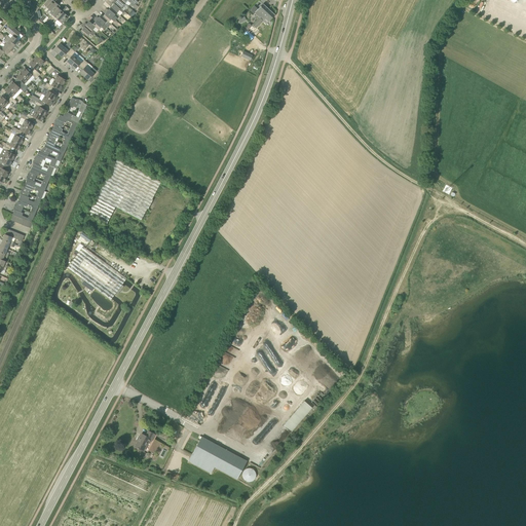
[(48,9),(55,2),(52,0),(47,0),(44,5),(46,7),(44,10),(46,12),(48,9)]
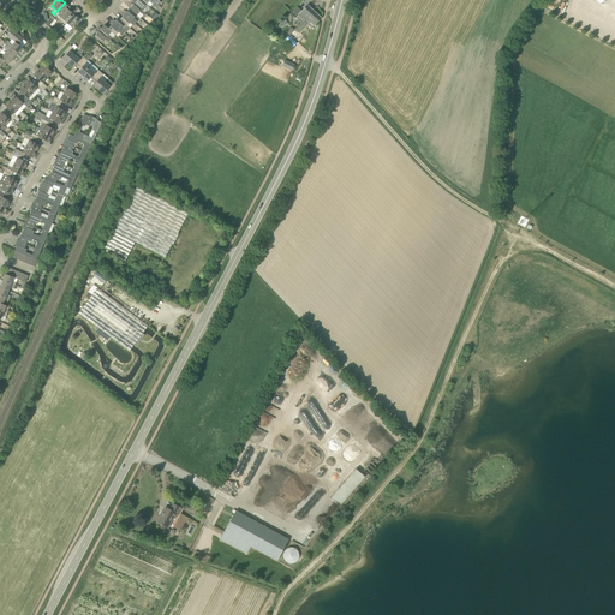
[(133,0),(132,1),(145,13),(147,11),(150,7),(147,5),(141,0),(137,0),(136,1),(135,0),(133,0)]
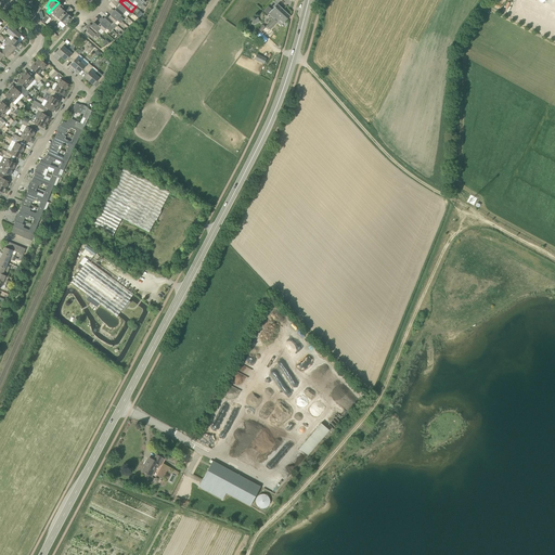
[(117,8),(124,14),(126,11),(129,13),(131,12),(119,1),(117,3),(119,5),(117,8)]
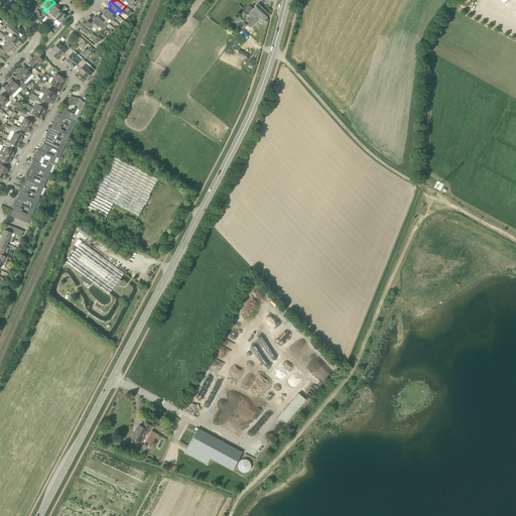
[(47,9),(52,13),(57,8),(58,6),(55,3),(54,2),(47,9)]
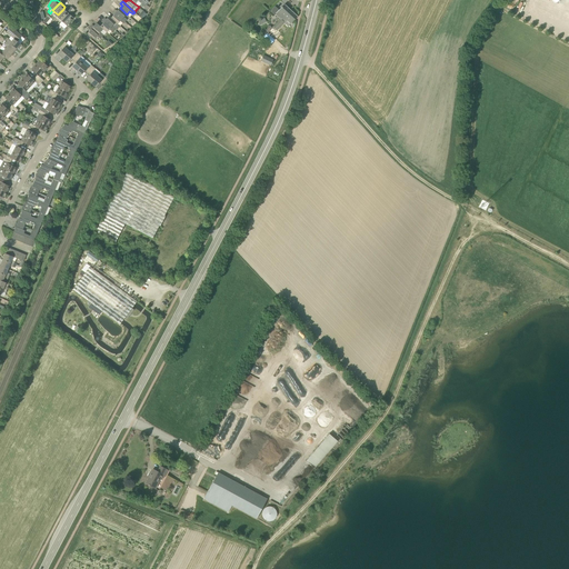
[(279,10),(276,15),(280,19),(287,13),(290,10),(285,5),(279,10)]
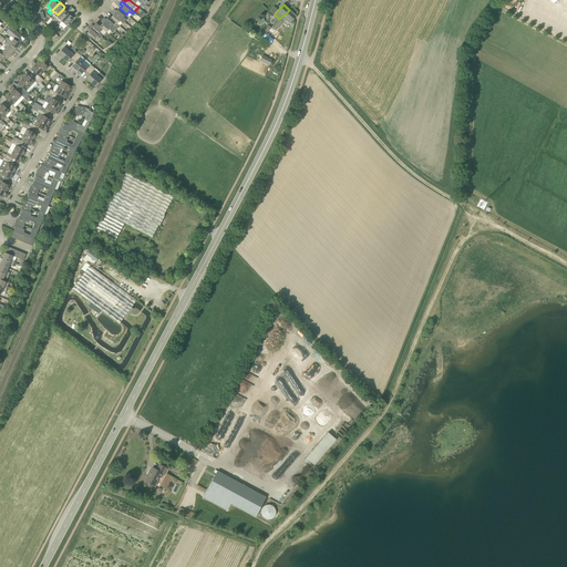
[(113,11),(125,22),(126,20),(123,17),(126,14),(120,8),(116,11),(115,9),(113,11)]
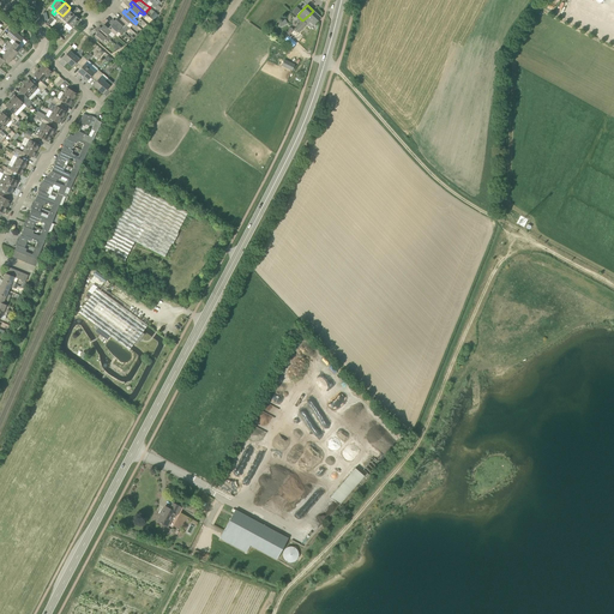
[(61,18),(66,23),(74,14),(68,10),(62,16),(61,18)]
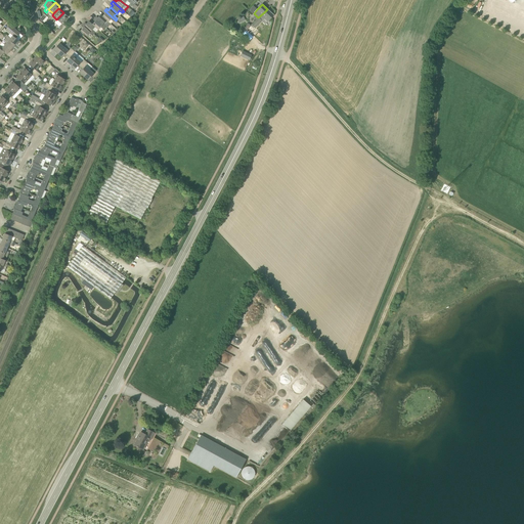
[(258,17),(255,20),(252,24),(251,26),(247,30),(246,31),(250,34),(262,20),(261,20),(263,18),(264,16),(269,20),(274,15),(267,9),(264,12),(258,17)]
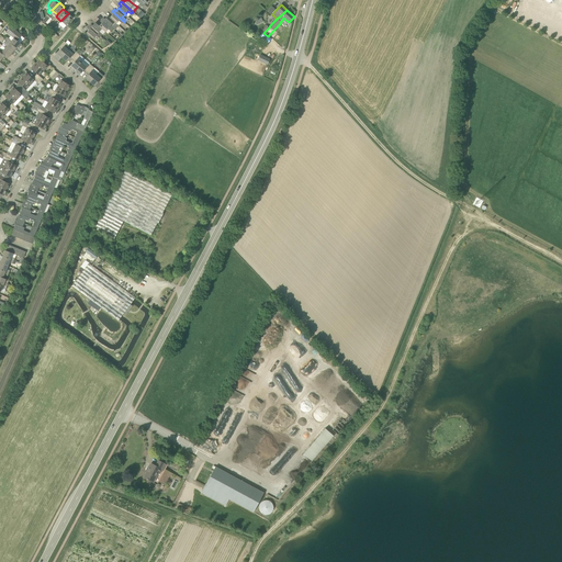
[(122,24),(124,22),(112,11),(110,13),(112,15),(110,18),(114,22),(116,24),(119,21),(122,24)]
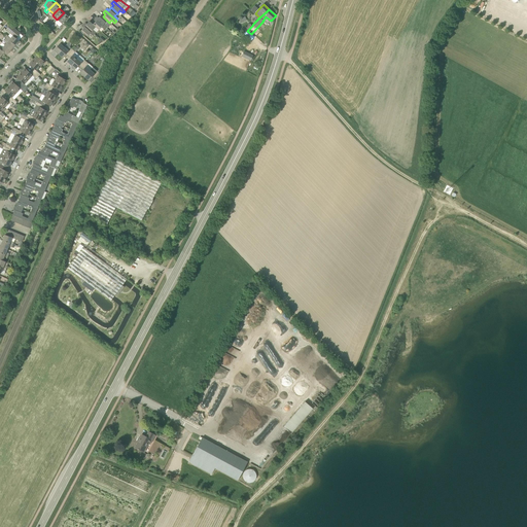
[(57,20),(62,24),(68,16),(64,12),(57,20)]
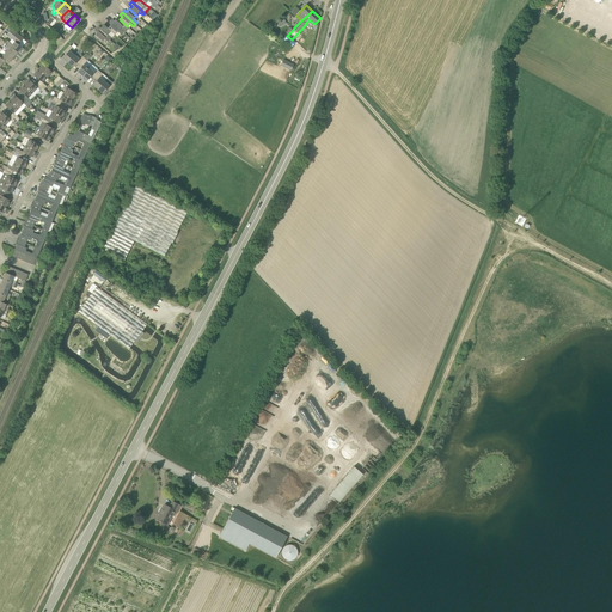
[(110,22),(123,32),(126,30),(122,28),(124,24),(120,19),(117,18),(115,20),(112,19),(110,22)]
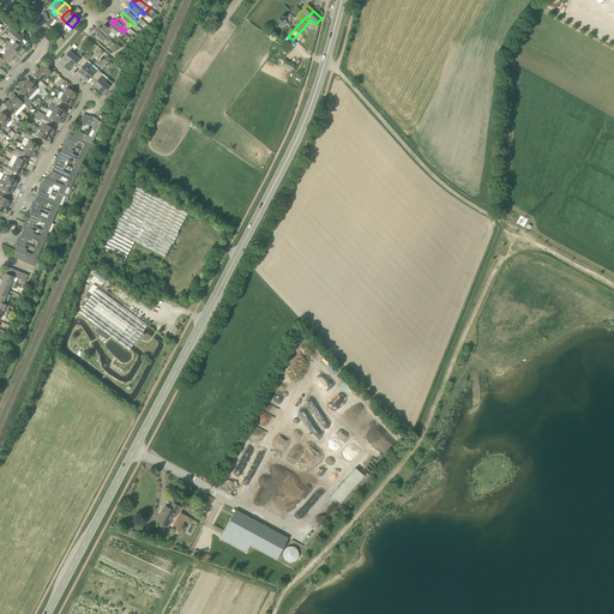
[(110,26),(108,29),(112,31),(115,35),(119,31),(122,35),(124,32),(110,22),(109,24),(112,25),(110,26)]
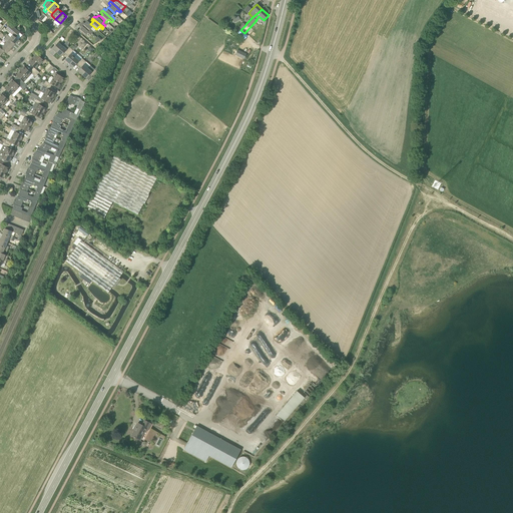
[(83,22),(81,24),(92,33),(93,32),(93,31),(90,29),(93,26),(90,24),(87,21),(86,21),(86,22),(84,23),(83,22)]
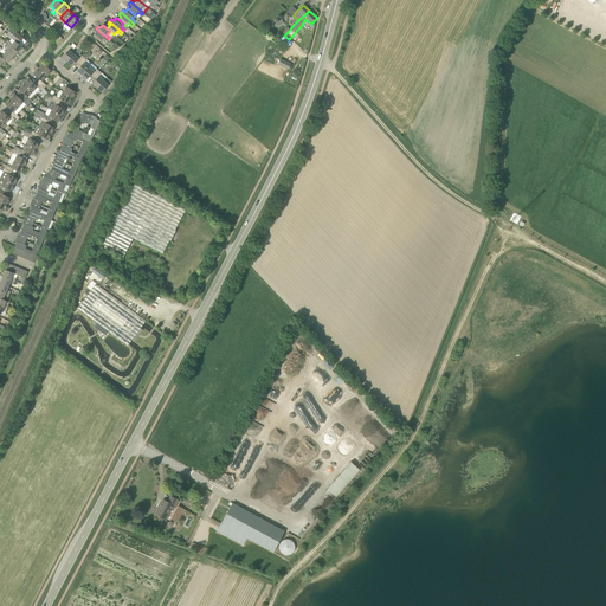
[(15,42),(19,44),(24,39),(12,28),(7,33),(7,34),(15,42)]
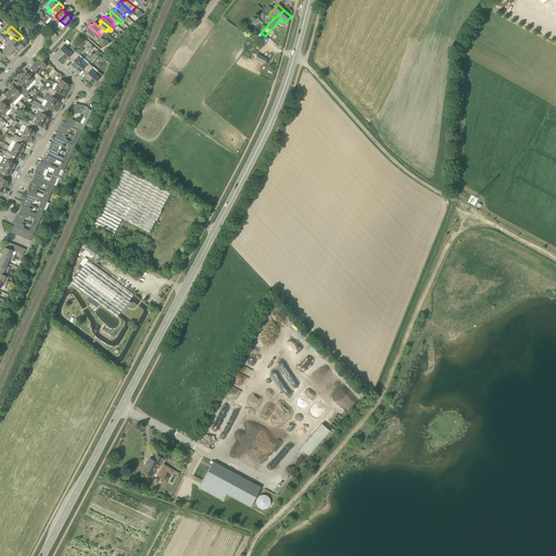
[(86,33),(92,38),(95,35),(98,38),(100,36),(88,26),(87,28),(88,29),(86,33)]
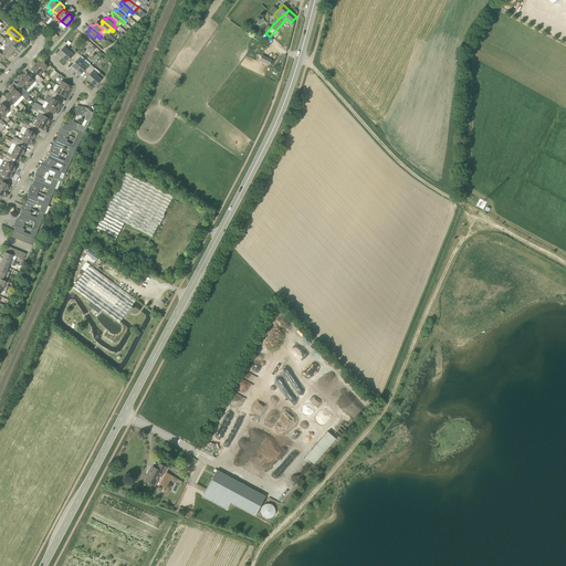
[(7,41),(16,49),(20,44),(18,41),(14,39),(11,41),(9,39),(7,41)]
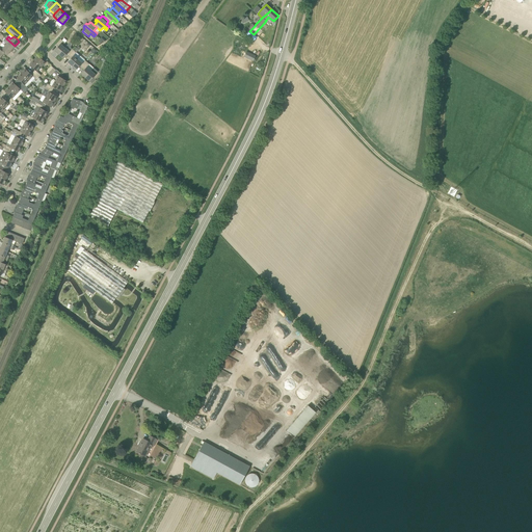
[(6,38),(4,41),(7,44),(5,46),(10,51),(11,51),(15,47),(15,46),(6,38)]
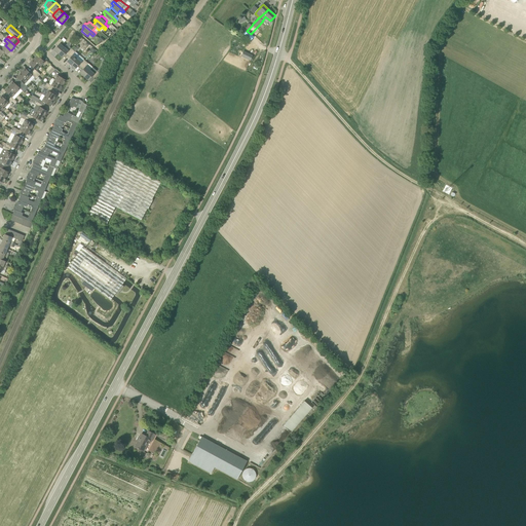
[(53,50),(59,53),(64,47),(62,45),(65,42),(60,39),(55,44),(58,46),(53,50)]
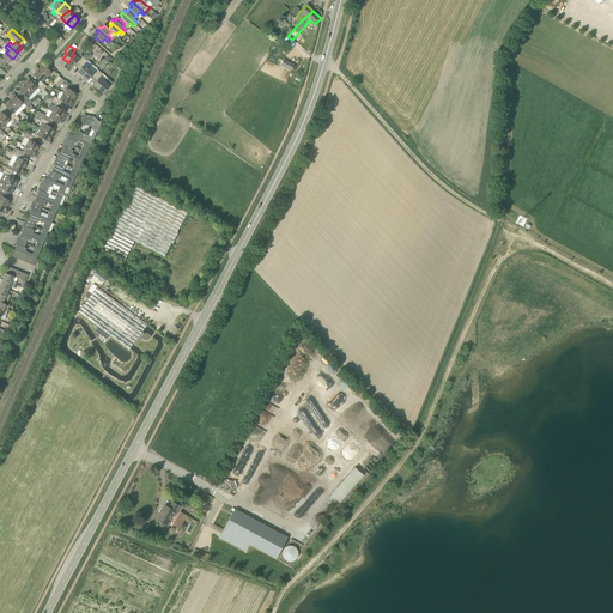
[(73,67),(77,62),(79,65),(85,59),(78,52),(74,55),(68,62),(73,67)]
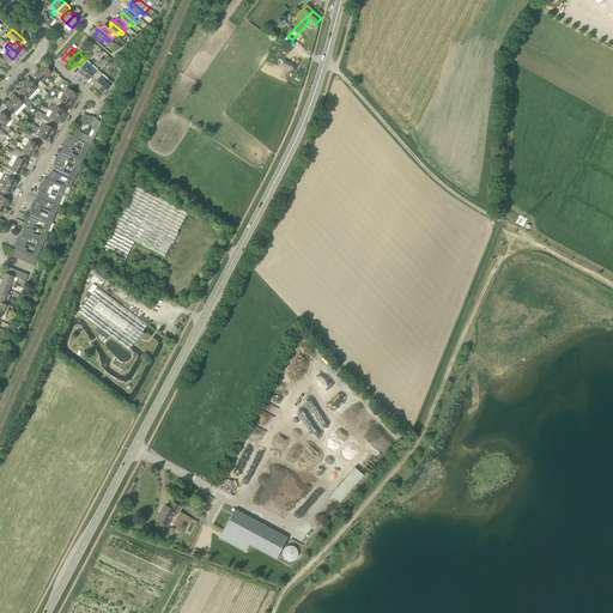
[(12,59),(6,53),(4,55),(0,53),(0,56),(5,61),(7,65),(12,59)]
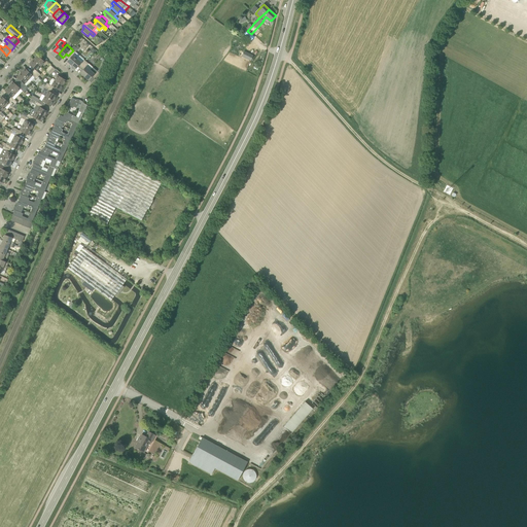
[(73,50),(68,56),(70,58),(67,62),(71,66),(77,59),(80,56),(75,51),(78,48),(78,46),(77,45),(76,47),(73,50)]
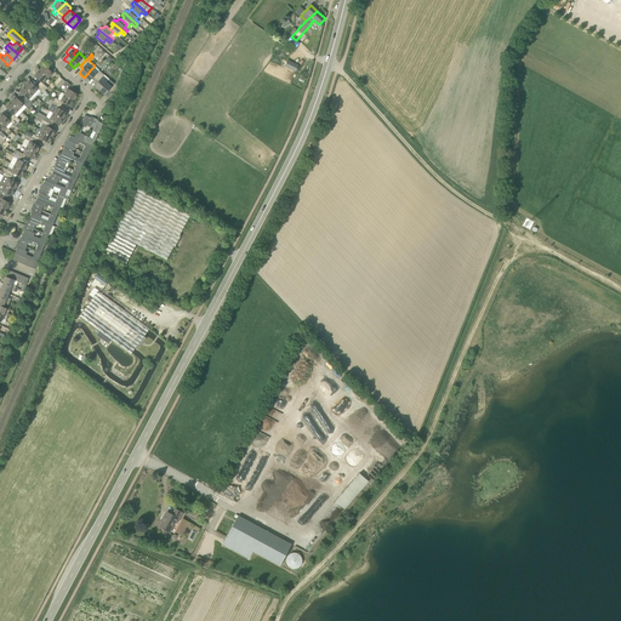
[(39,70),(49,79),(52,73),(44,66),(39,70)]
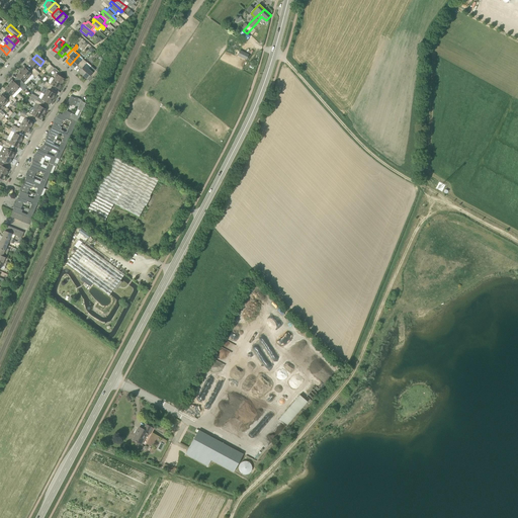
[(76,58),(70,65),(74,68),(78,64),(80,66),(85,61),(83,59),(80,62),(76,58)]
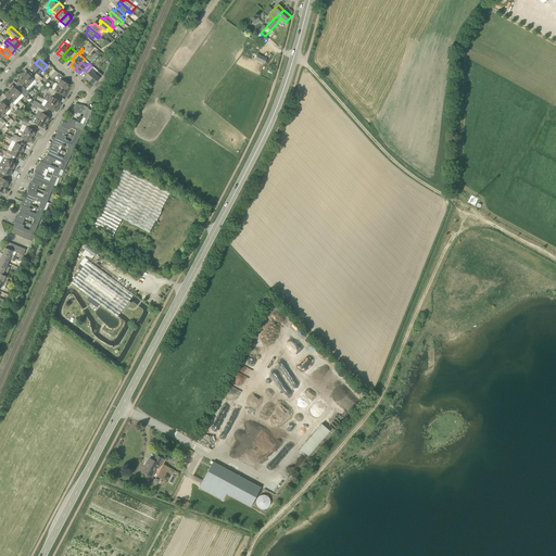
[(35,75),(40,81),(42,78),(39,75),(43,71),(35,63),(30,67),(37,73),(35,75)]
